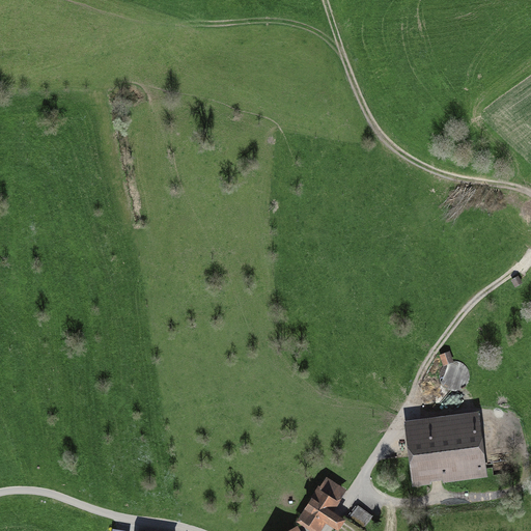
[(519,276),(511,280),(514,287),(523,283),(519,276)]
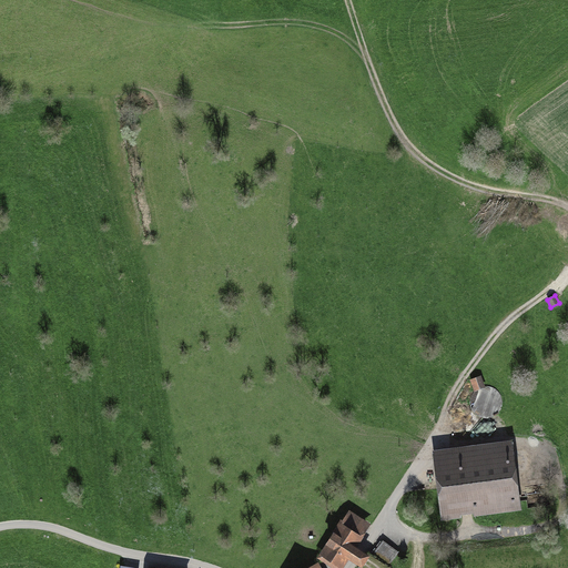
[(480,377),(472,381),(475,389),(484,385),(480,377)]
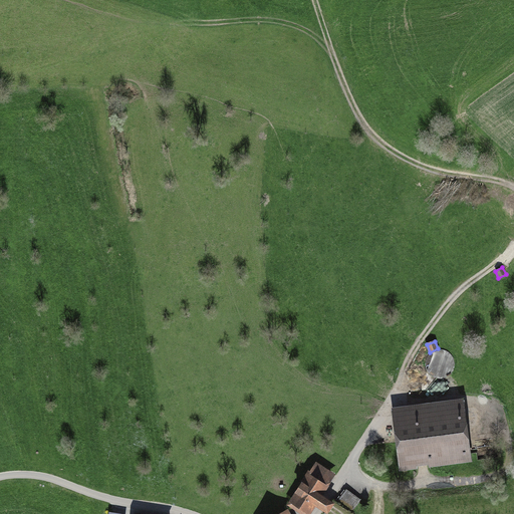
[(429,468),(472,462),(464,400),(392,409),(400,472),(417,470),(417,467),(429,465),(429,468)]
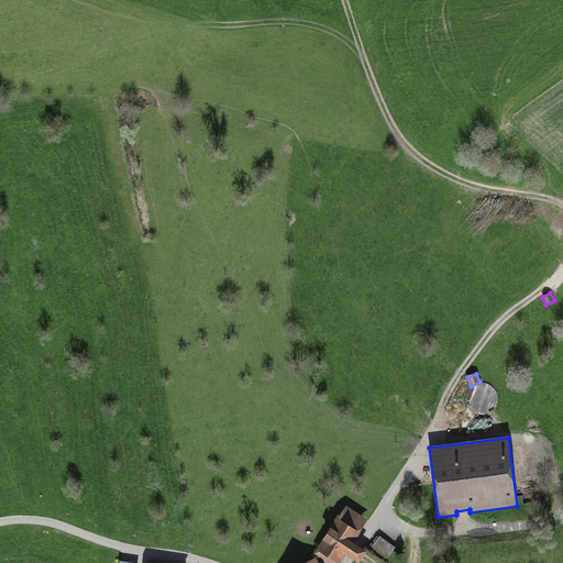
[(368,520),(345,506),(313,554),(327,562),(340,562),(345,555),(353,543),(368,520)]
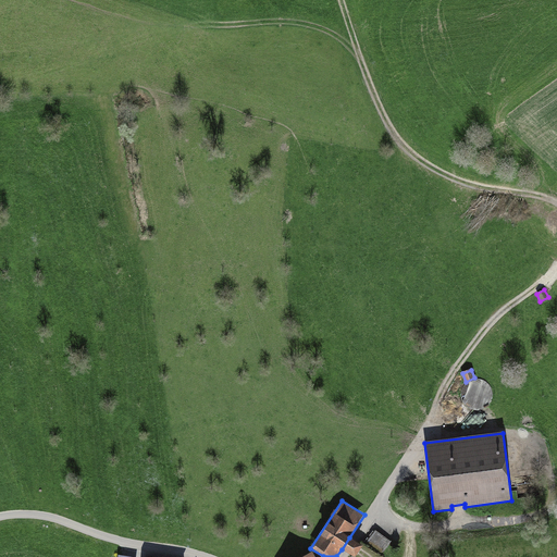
[(355,556),(362,546),(349,537),(342,549),(353,556),(355,556)]
